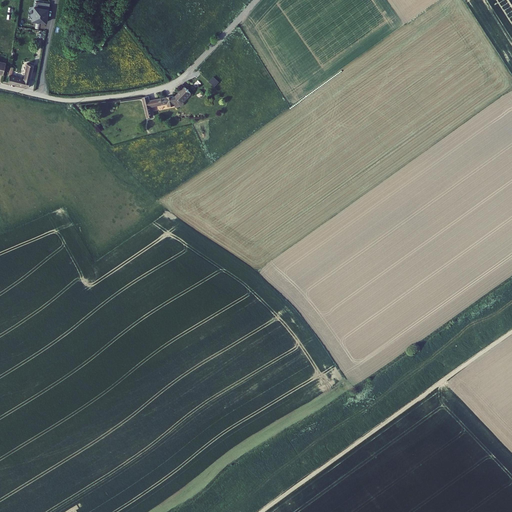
[(31,21),(46,23),(49,3),(34,1),(31,21)]
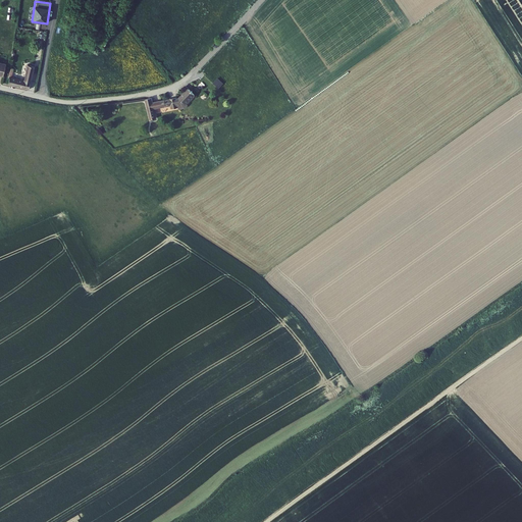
[(23,79),(10,75),(8,83),(29,88),(34,65),(27,64),(23,79)]
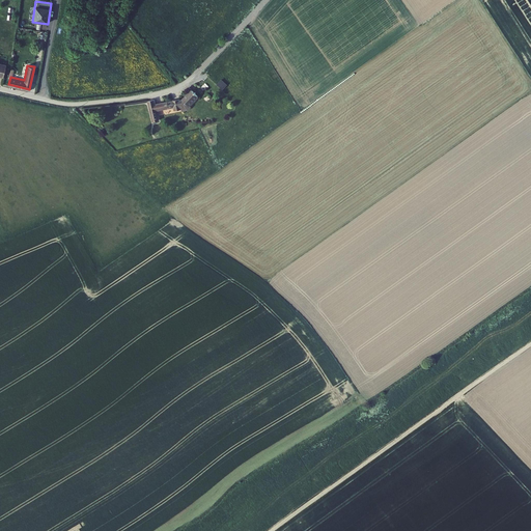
[(190,90),(185,98),(189,108),(190,107),(189,105),(197,95),(190,90)]
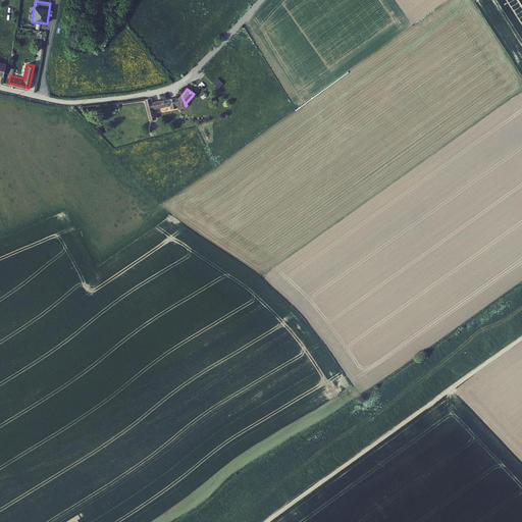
[(153,110),(171,105),(171,109),(179,108),(179,109),(185,107),(186,106),(181,96),(178,99),(176,99),(176,98),(152,104),(151,99),(145,100),(150,121),(156,120),(153,110)]
